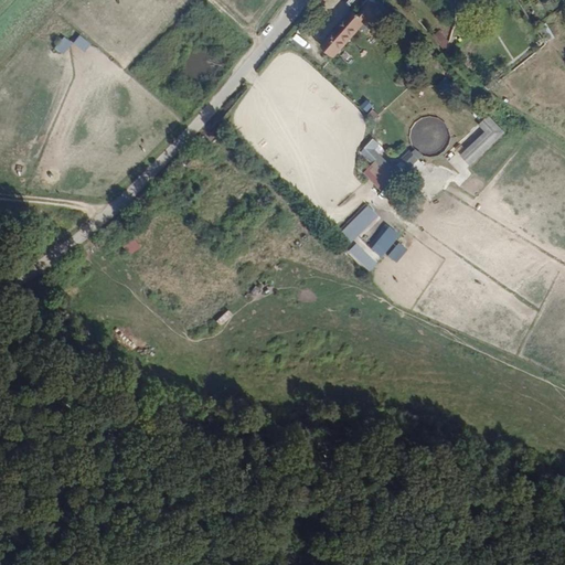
[(356,17),(353,13),(321,48),(331,57),(358,29),(363,33),(372,25),(377,31),(385,21),(369,3),(356,17)]
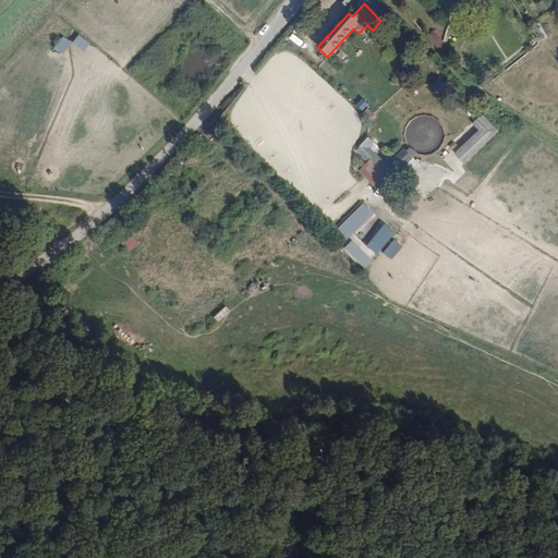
[(81,53),(88,45),(76,35),(70,44),(81,53)]
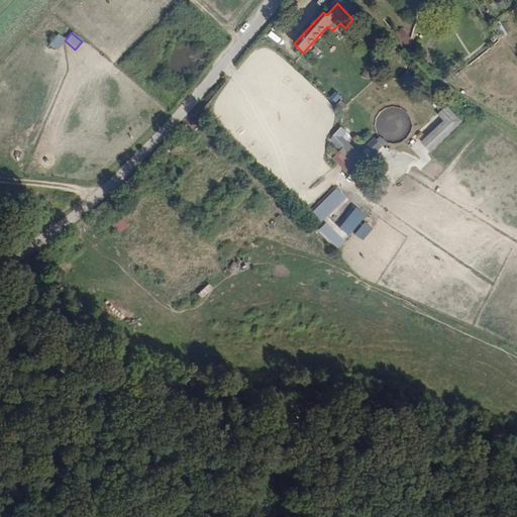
[(56,50),(64,39),(57,34),(47,45),(56,50)]
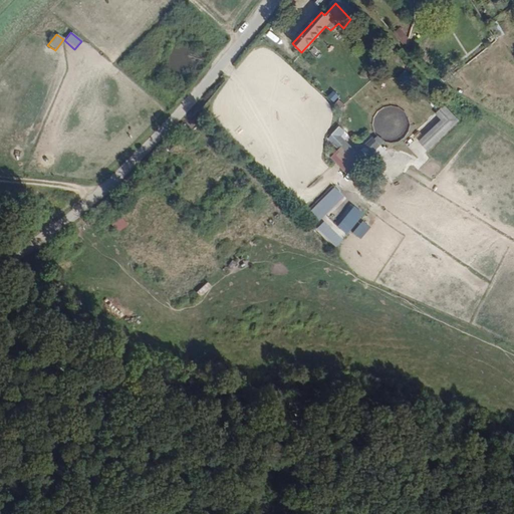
[(406,70),(398,76),(405,85),(413,79),(406,70)]
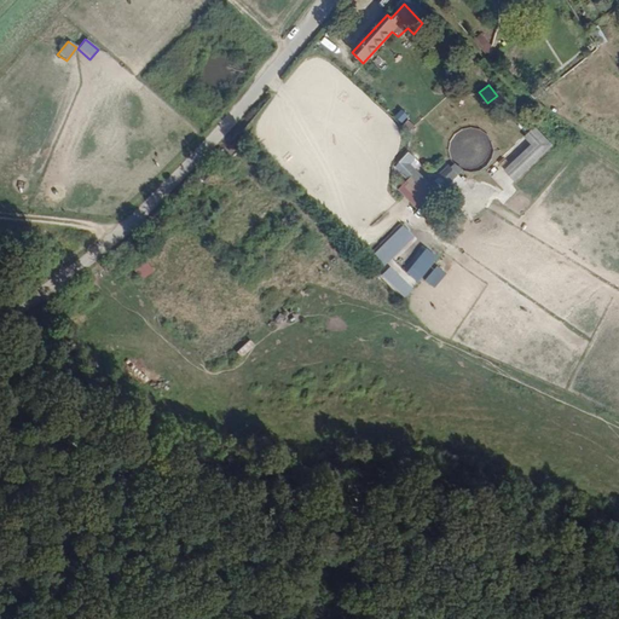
[(400,108),(394,116),(403,123),(409,115),(400,108)]
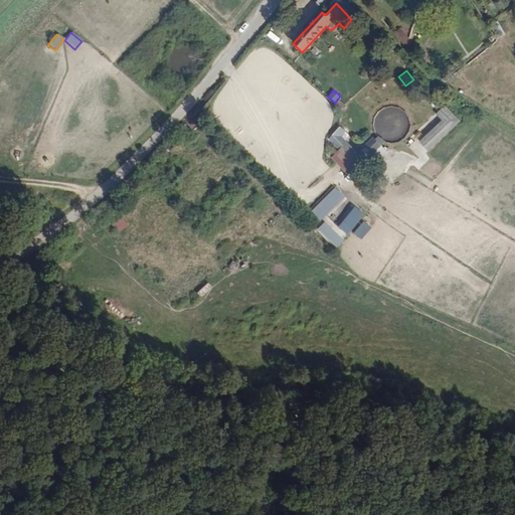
[(442,105),(437,110),(446,119),(421,145),(427,150),(457,119),(442,105)]
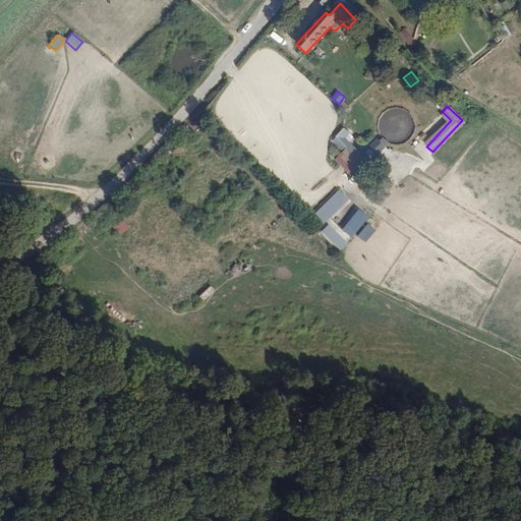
[(384,138),(369,154),(381,164),(392,152),(386,147),(389,143),(384,138)]
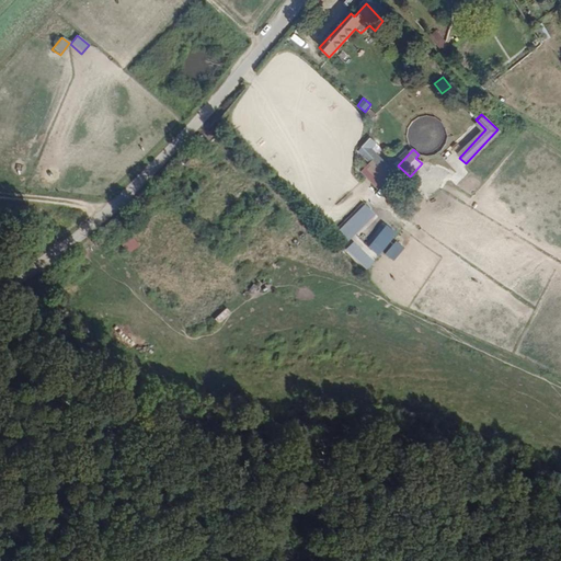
[(369,152),(364,158),(371,164),(364,173),(381,190),(395,175),(369,152)]
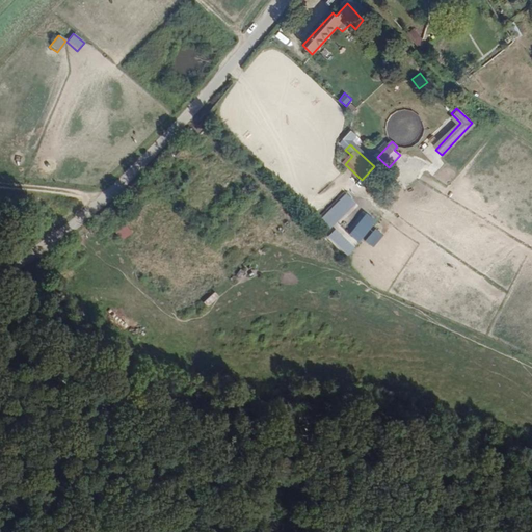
[(377,180),(370,187),(379,195),(386,187),(377,180)]
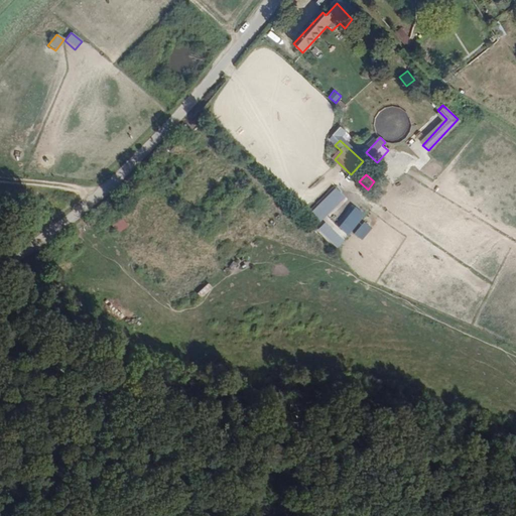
[(336,187),(312,210),(321,220),(345,198),(336,187)]
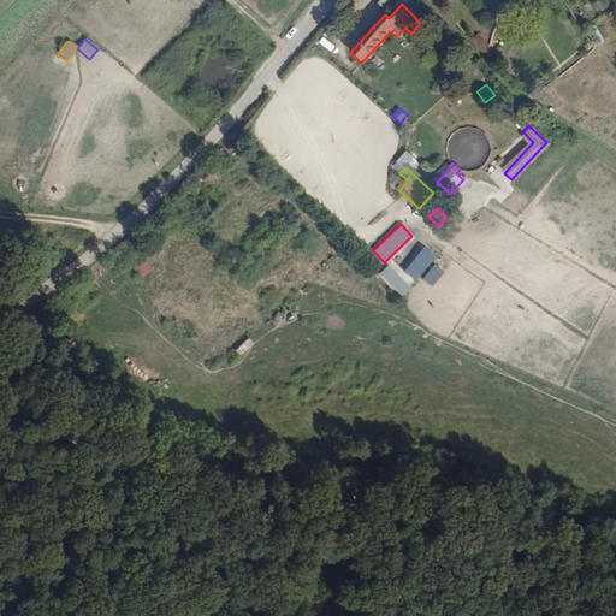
[(437,255),(425,246),(404,270),(416,279),(437,255)]
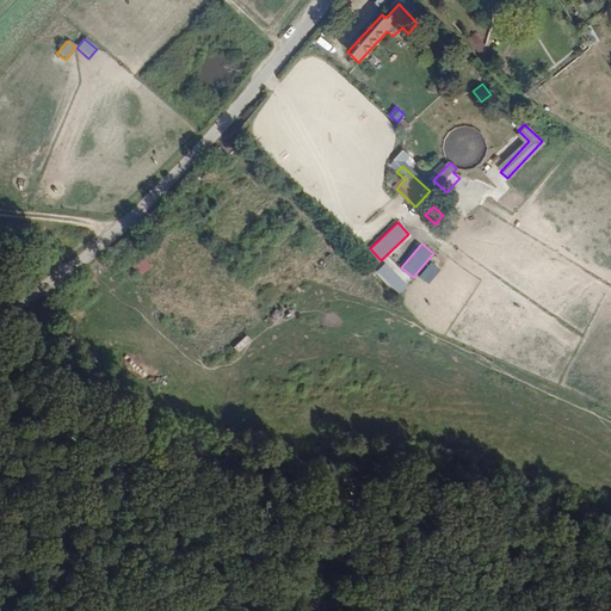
[(139,278),(152,269),(143,259),(131,267),(139,278)]
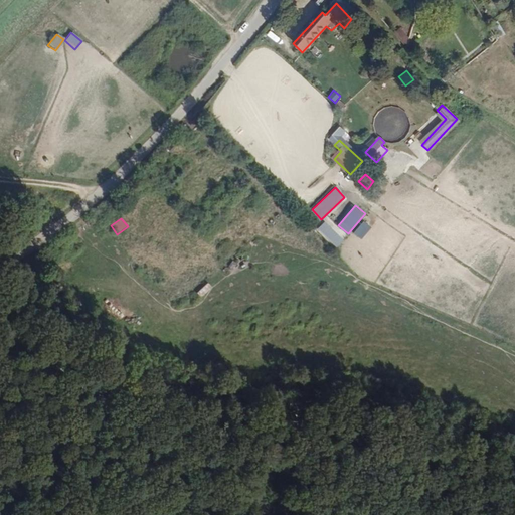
[(342,238),(325,222),(319,229),(336,245),(342,238)]
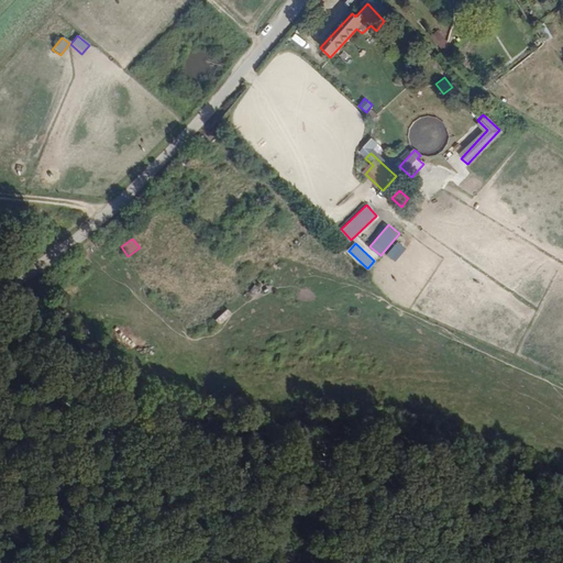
[(219,326),(231,315),(225,309),(213,320),(219,326)]
